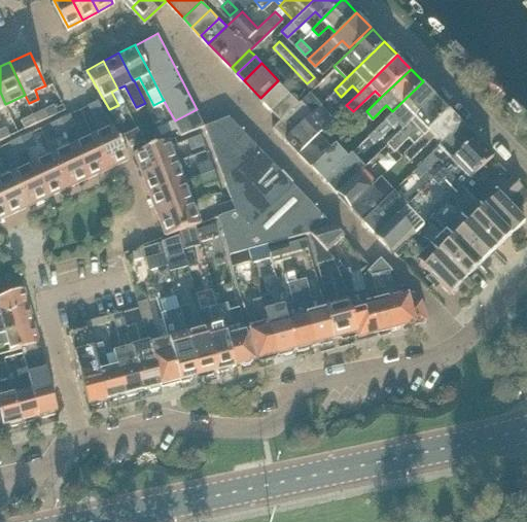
[(288,91),(278,80),(260,98),(271,108),(288,91)]
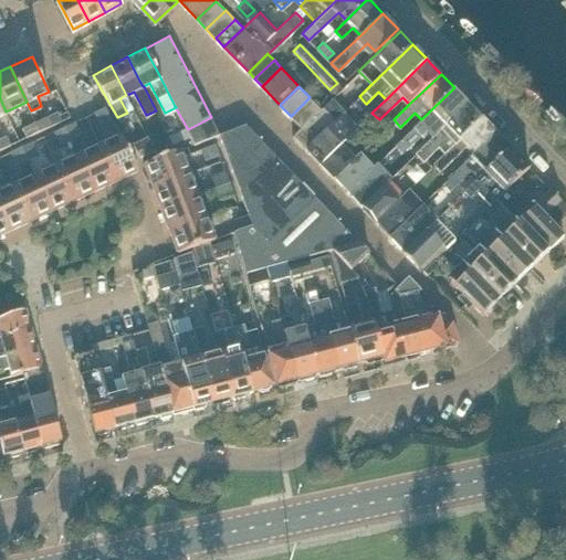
[(427,129),(433,137),(469,103),(454,87),(421,119),(397,144),(402,151),(427,129)]
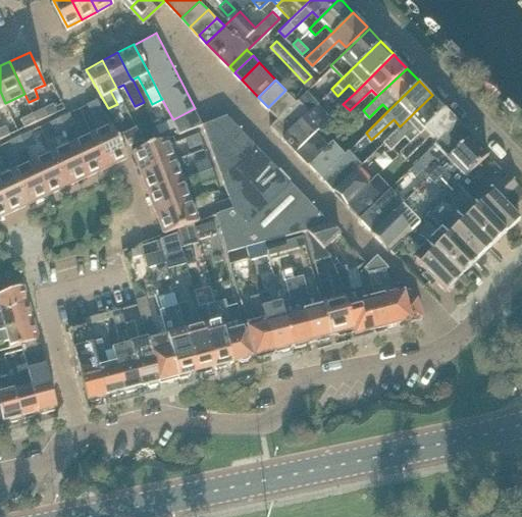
[(296,100),(285,90),(268,107),(277,117),(296,100)]
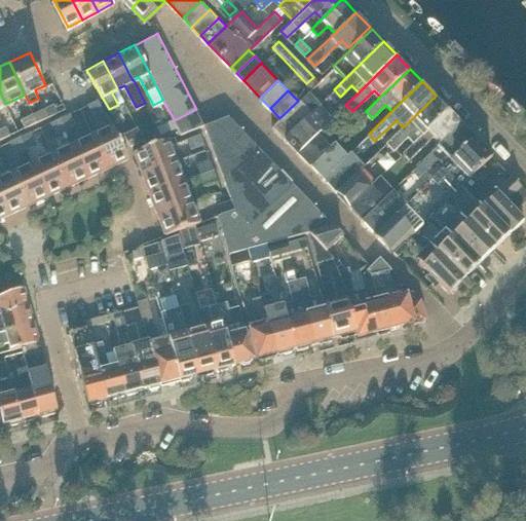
[(408,135),(414,142),(448,109),(436,96),(403,127),(387,142),(388,143),(393,148),(408,135)]
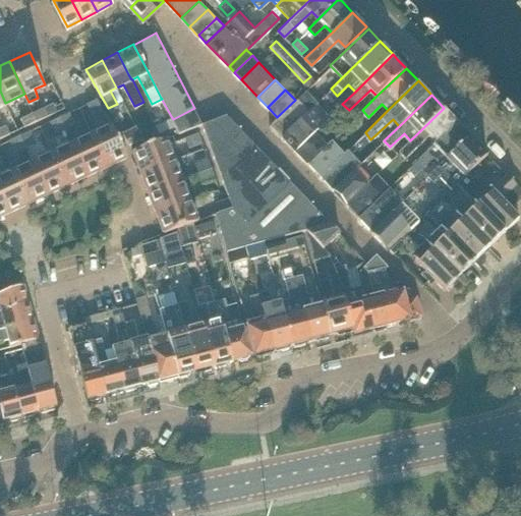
[(94,114),(103,109),(98,98),(88,102),(94,114)]
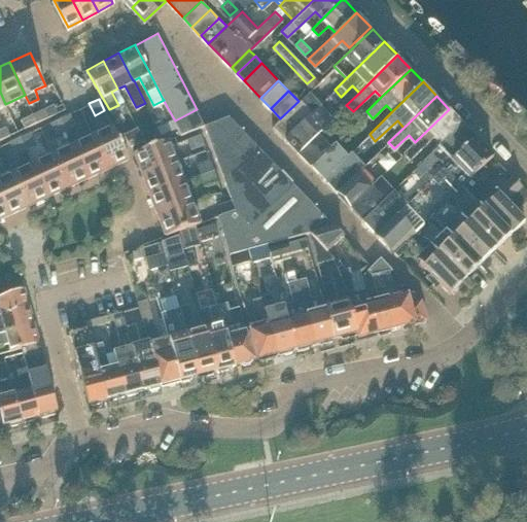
[(285,137),(311,112),(300,100),(299,101),(280,118),(273,125),(285,137)]
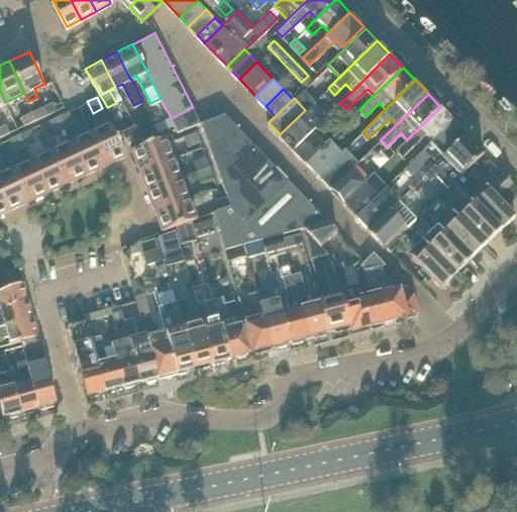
[(292,147),(312,128),(327,114),(314,101),(305,110),(280,134),(292,147)]
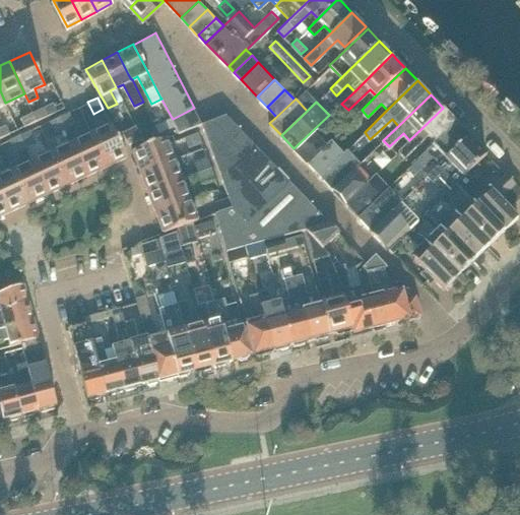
[(37,119),(48,113),(45,105),(33,111),(37,119)]
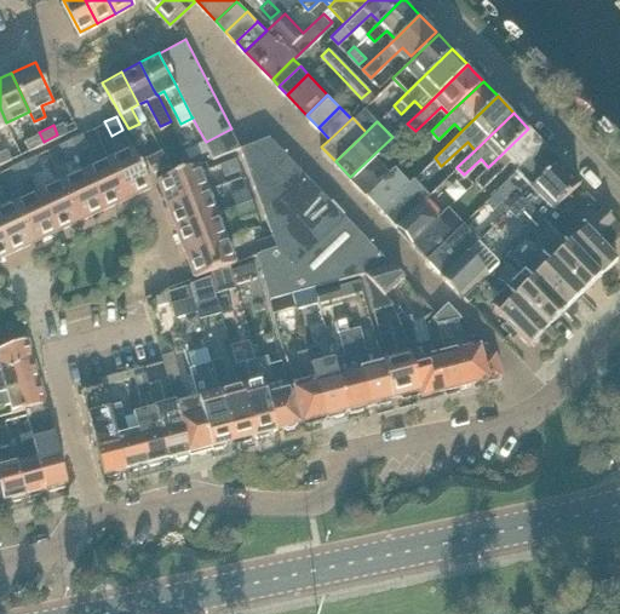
[(213,156),(241,145),(231,128),(206,142),(208,147),(213,156)]
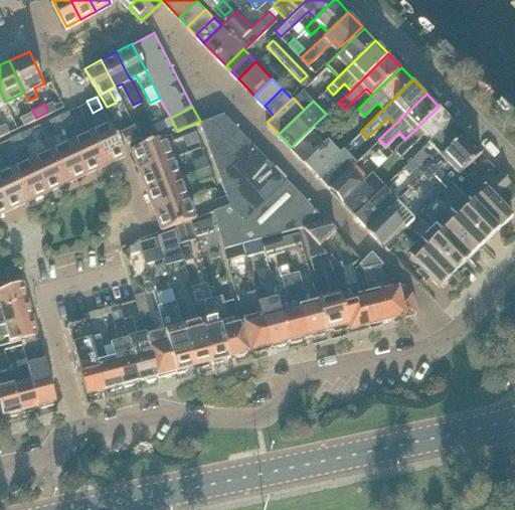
[(431,139),(451,120),(439,107),(405,139),(395,148),(400,153),(423,132),(431,139)]
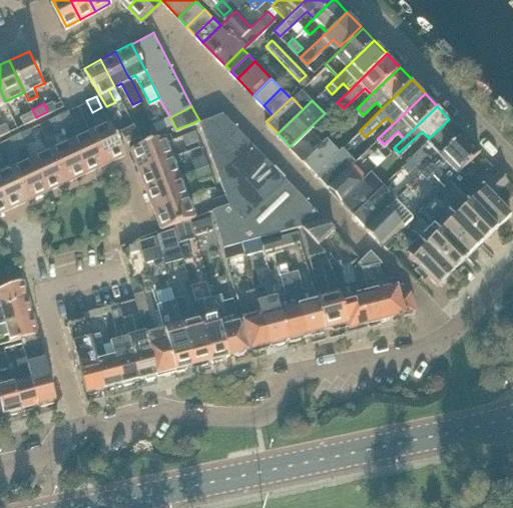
[(24,122),(36,117),(32,109),(21,114),(24,122)]
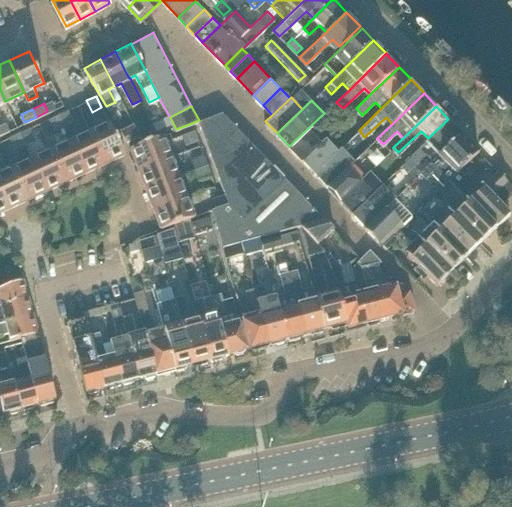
[(59,113),(64,125),(73,120),(68,109),(59,113)]
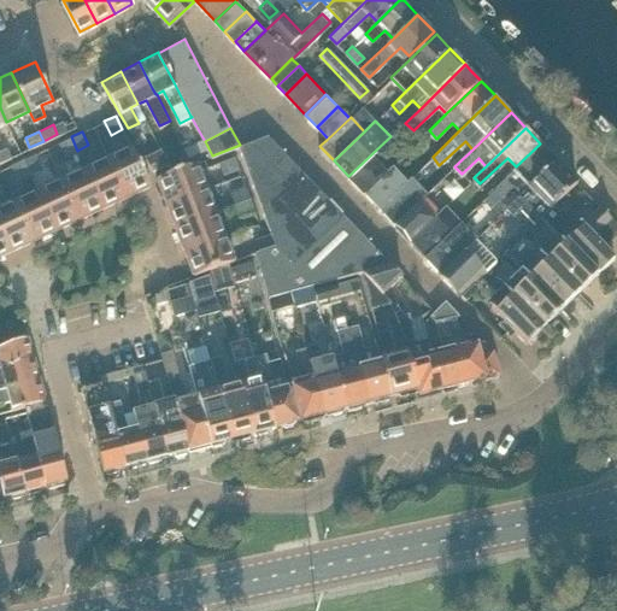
[(268,134),(240,145),(252,177),(282,150),(268,134)]
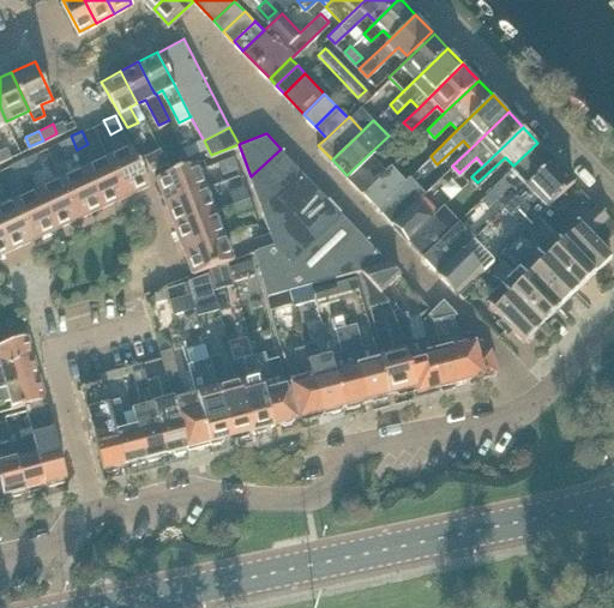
[(66,155),(77,150),(71,136),(59,140),(66,155)]
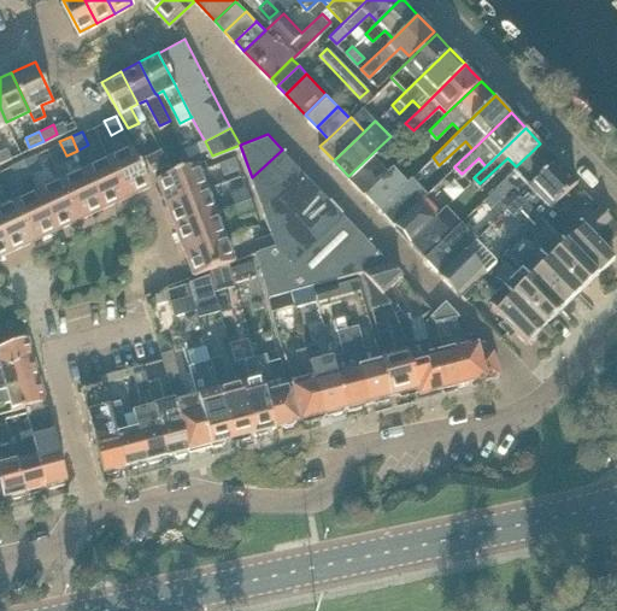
[(188,156),(207,146),(205,141),(203,137),(183,147),(188,156)]
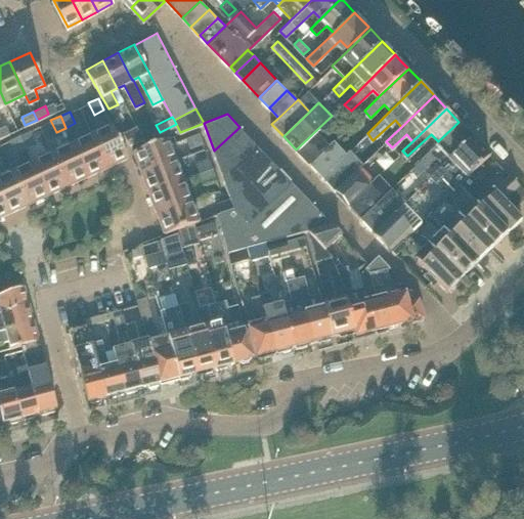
[(128,156),(115,127),(113,122),(92,132),(107,165),(128,156)]
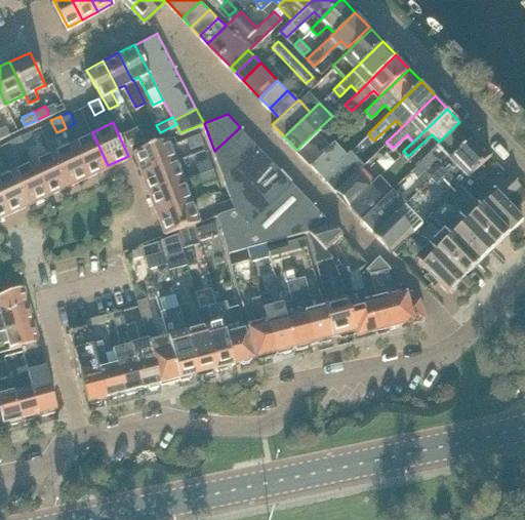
[(473,135),(459,122),(439,142),(421,159),(429,166),(437,158),(444,164),(473,135)]
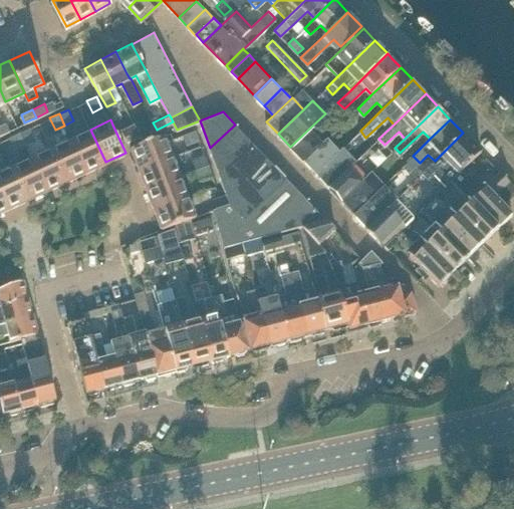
[(0,134),(9,130),(6,121),(0,123),(0,134)]
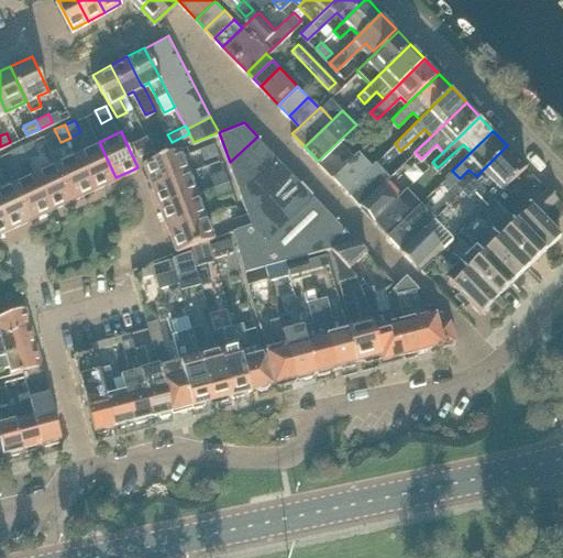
[(147,137),(132,142),(139,155),(154,149),(147,137)]
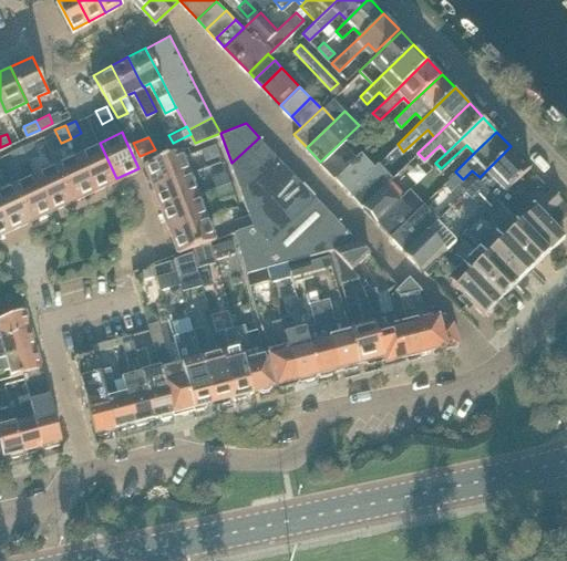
[(277,156),(259,137),(232,163),(241,188),(277,156)]
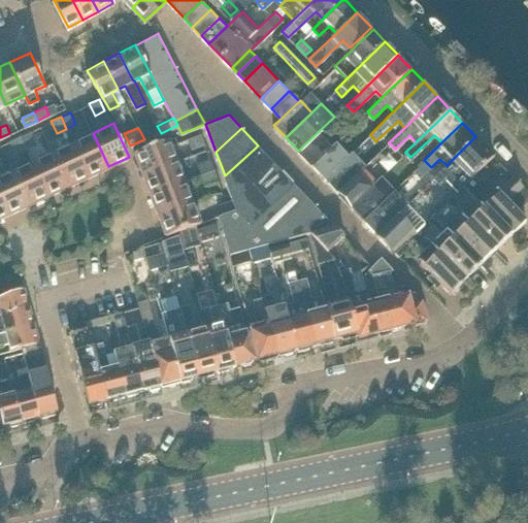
[(21,135),(26,148),(35,142),(30,131),(21,135)]
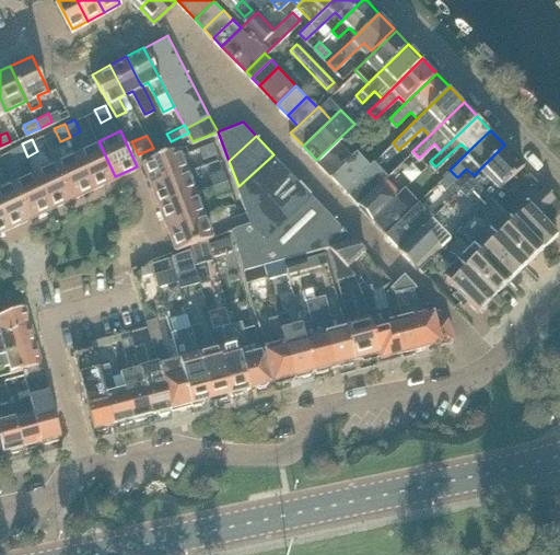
[(331,174),(352,153),(338,139),(316,160),(330,174),(331,174)]
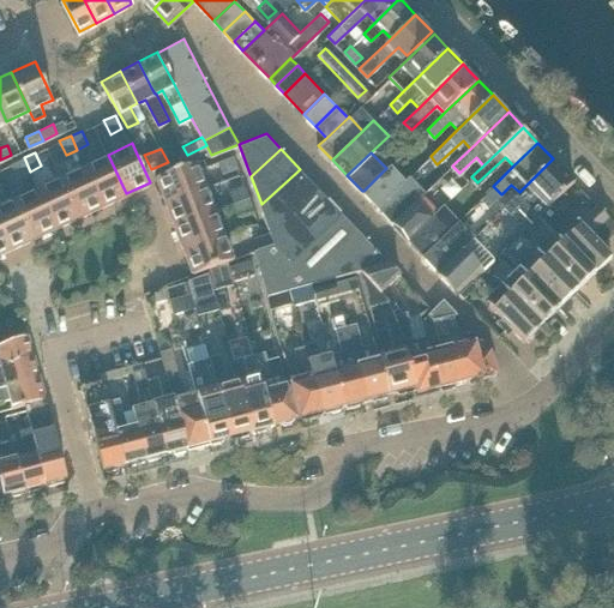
[(223,158),(218,160),(223,172),(238,166),(233,154),(223,158)]
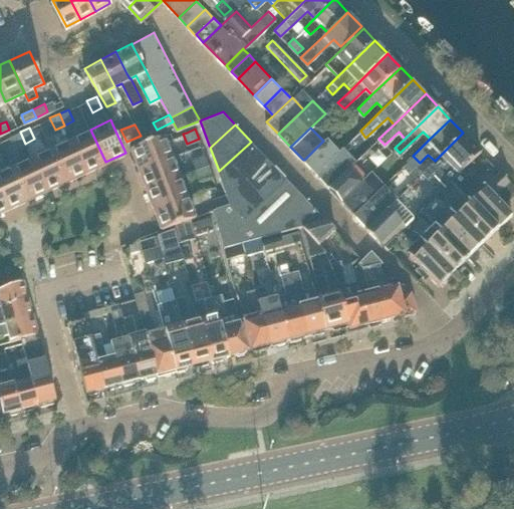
[(85,171),(105,162),(90,130),(70,139),(85,171)]
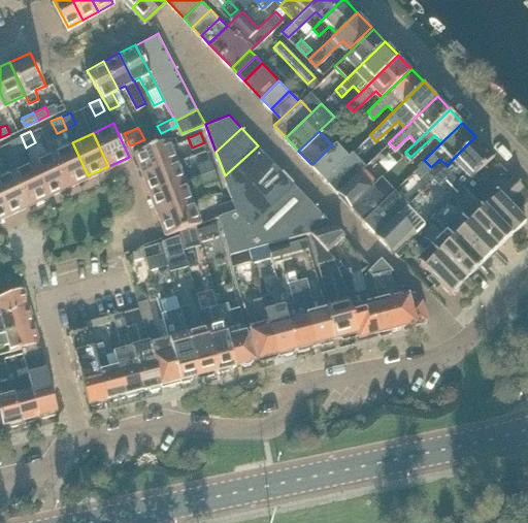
[(17,152),(26,148),(21,135),(10,139),(17,152)]
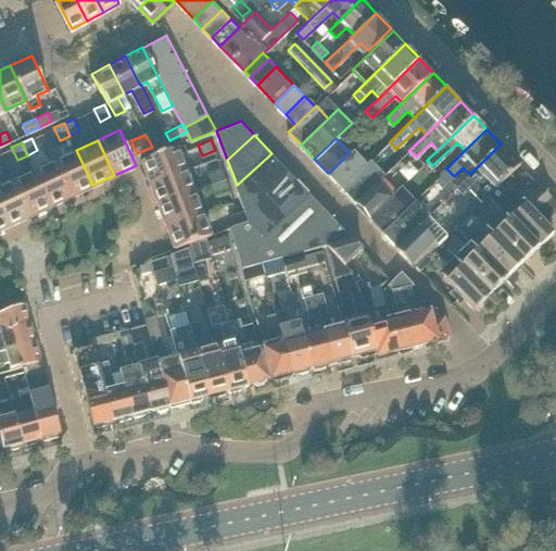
[(488,195),(501,183),(520,164),(501,143),(470,174),(456,187),(464,193),(469,188),(481,200),(488,195)]
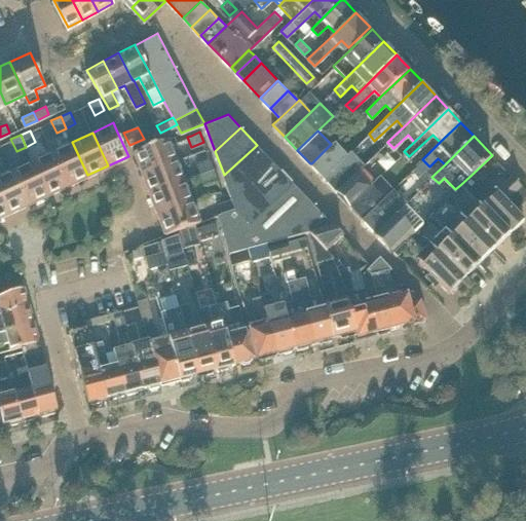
[(142,172),(177,158),(168,137),(134,150),(142,172)]
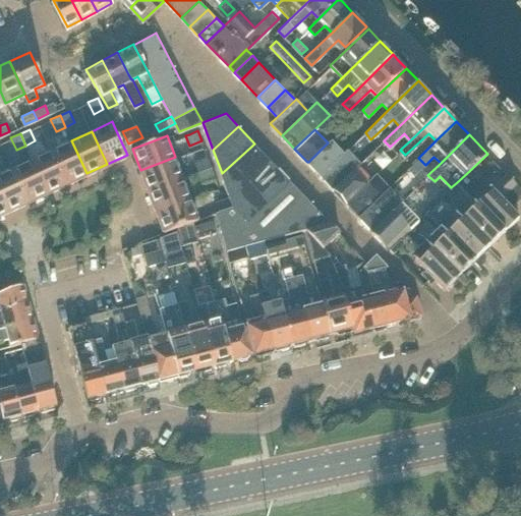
[(321,175),(345,152),(332,138),(328,142),(308,162),(321,175)]
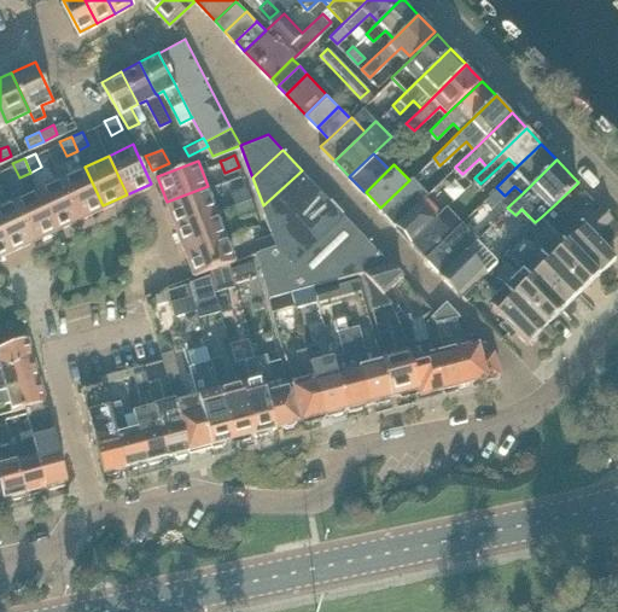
[(80,217),(103,205),(85,167),(62,178),(80,217)]
